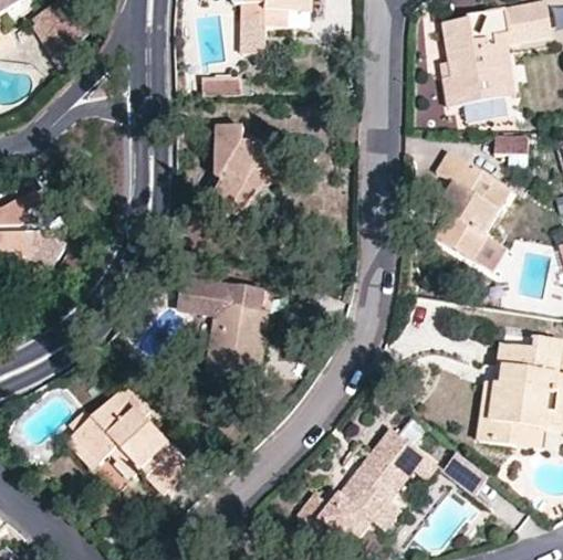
[(0,11),(17,0),(0,0),(0,11)]
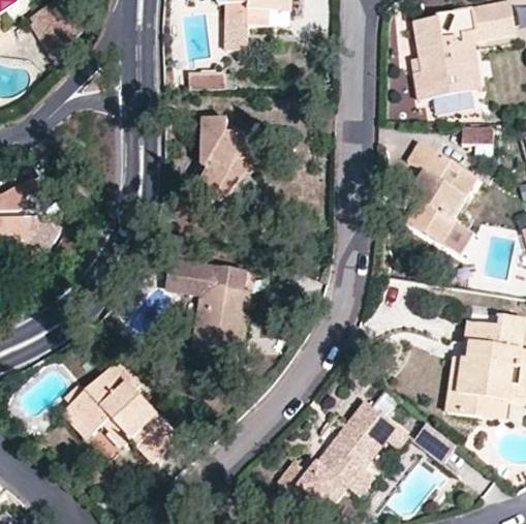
[(50,0),(29,14),(32,20),(35,19),(39,18),(42,17),(44,18),(47,20),(50,21),(52,23),(53,27),(54,30),(55,34),(57,39),(56,42),(56,44),(58,53),(84,26),(63,0),(50,0)]
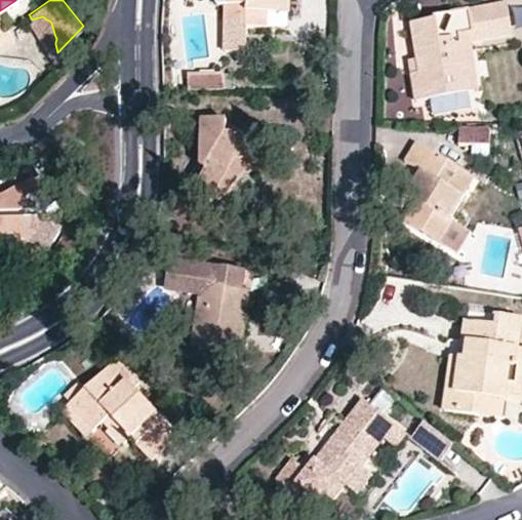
[(224,48),(244,49),(245,24),(266,24),(266,10),(276,9),(276,0),(225,0),(225,4),(224,48)]
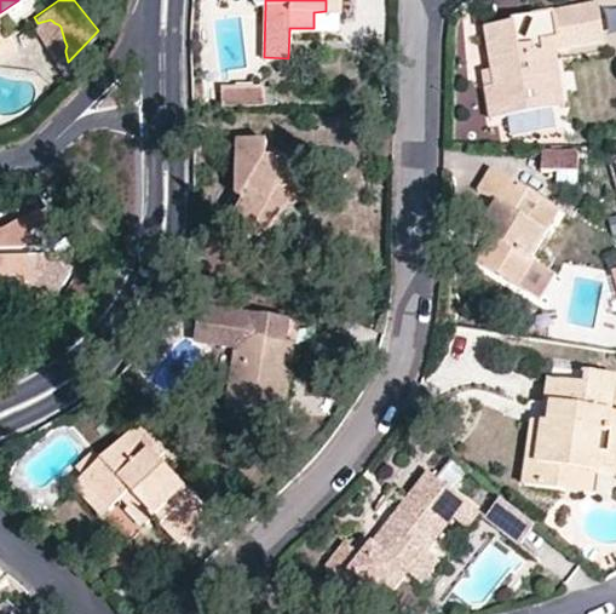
[(326,0),(326,11),(340,12),(340,0),(326,0)]
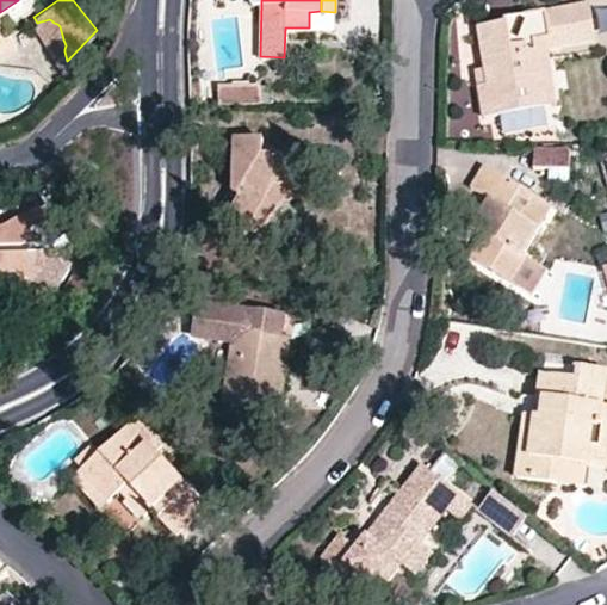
[(556,30),(558,44),(593,38),(586,0),(501,14),(502,19),(475,24),(481,66),(491,63),(495,79),(478,82),(484,115),(542,104),(530,35),(556,30)]
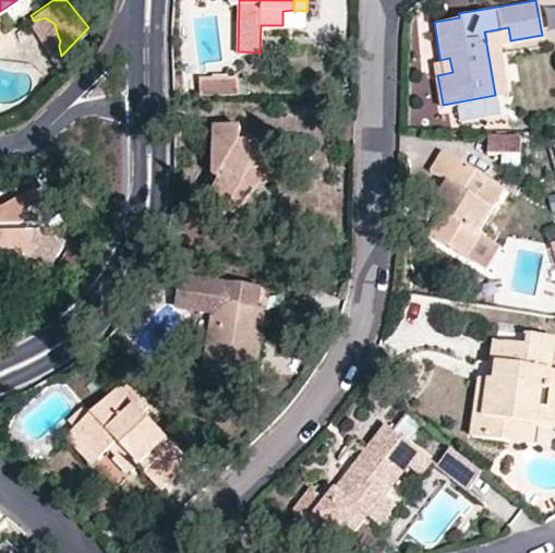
[(550,28),(554,26),(554,1),(544,4),(550,28)]
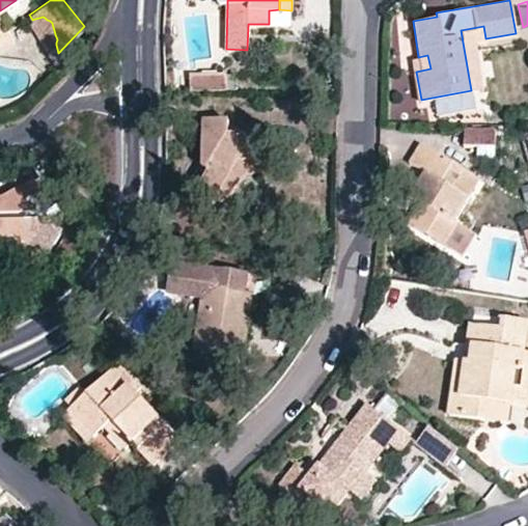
[(57,65),(58,53),(56,45),(56,43),(57,39),(55,34),(54,30),(53,27),(52,23),(50,21),(47,20),(45,18),(43,17),(39,18),(35,19),(32,20),(28,21),(57,65)]
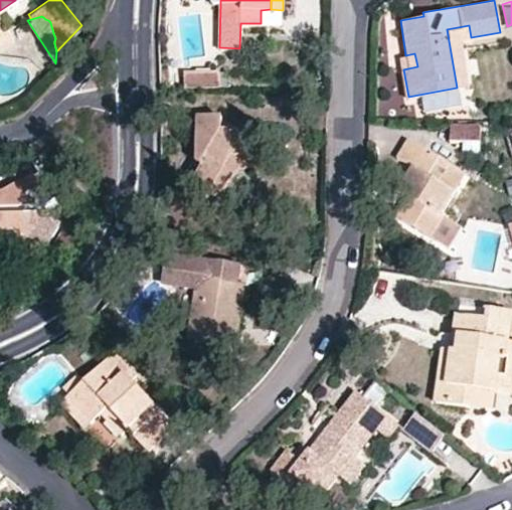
[(447,29),(457,88),(468,86),(460,39),(471,37),(469,25),(447,29)]
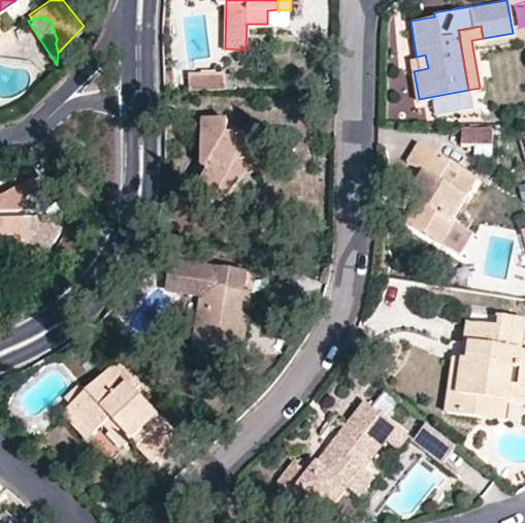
[(425,55),(416,57),(411,58),(414,71),(428,68),(425,55)]
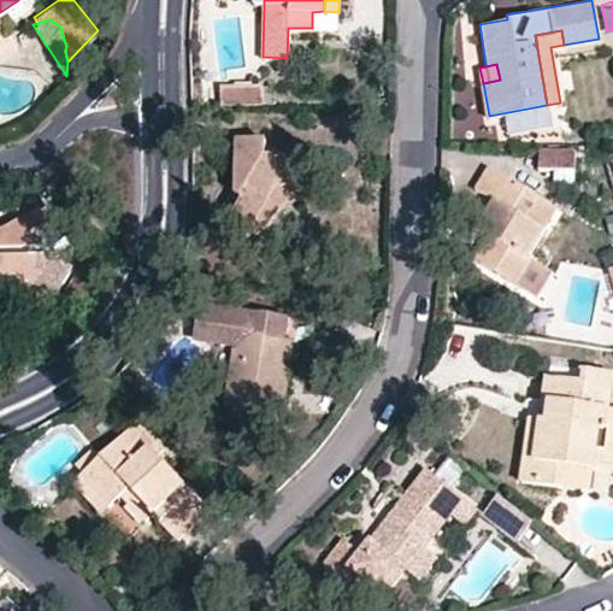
[(253,99),(253,84),(222,83),(222,99),(253,99)]
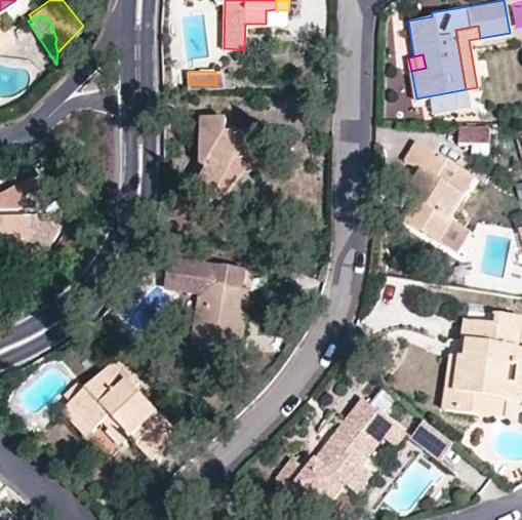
[(194,186),(211,196),(233,157),(253,158),(255,132),(241,132),(225,131),(225,121),(225,118),(199,118),(197,165),(206,166),(197,182),(194,186)]
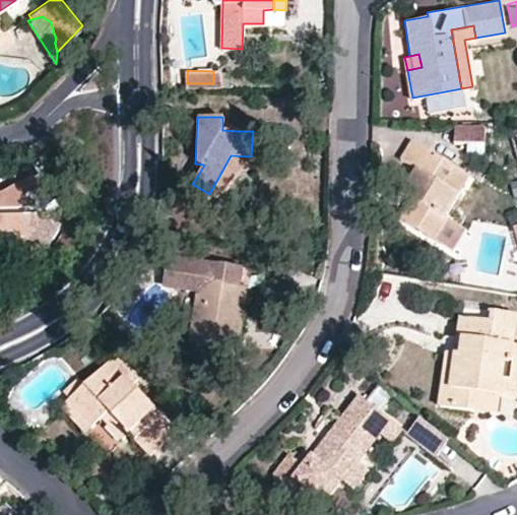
[(490,141),(491,119),(462,118),(462,141),(490,141)]
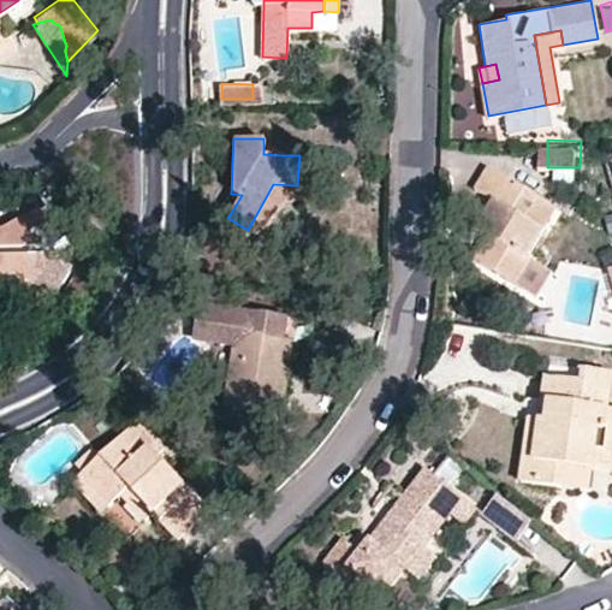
[(263,154),(283,155),(263,142),(263,154)]
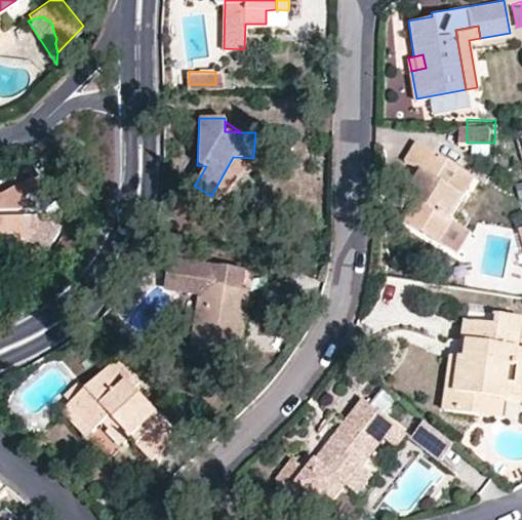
[(436,239),(449,217),(447,216),(472,175),(415,141),(403,159),(412,165),(417,168),(407,186),(418,193),(414,199),(403,218),(436,239)]
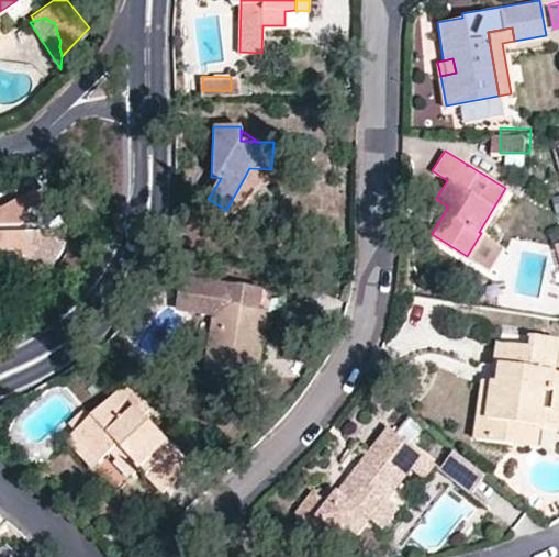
[(249,168),(226,210),(233,214),(271,169),(249,168)]
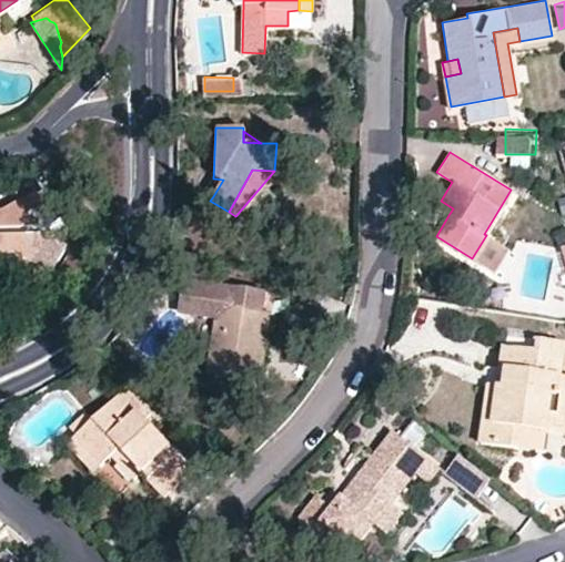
[(223,180),(213,179),(213,196),(223,180)]
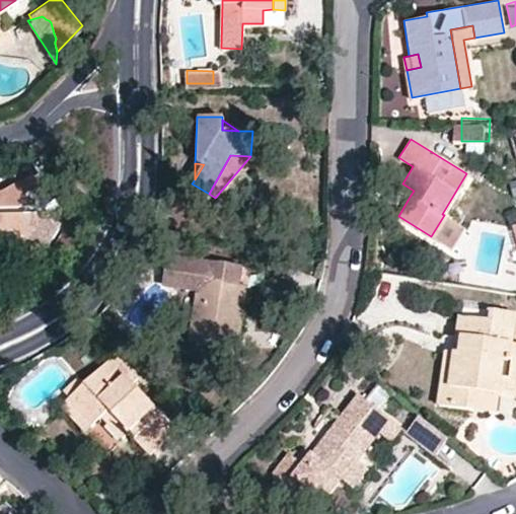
[(413,166),(408,163),(393,187),(410,197),(414,191),(402,184),(413,166)]
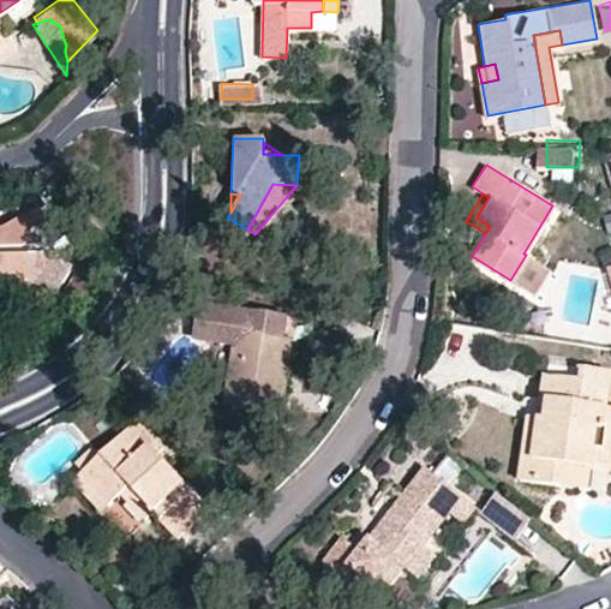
[(0,270),(16,270),(31,279),(36,273),(47,278),(60,257),(52,252),(53,250),(35,250),(35,245),(42,244),(30,227),(47,215),(37,203),(5,225),(0,224),(0,270)]
